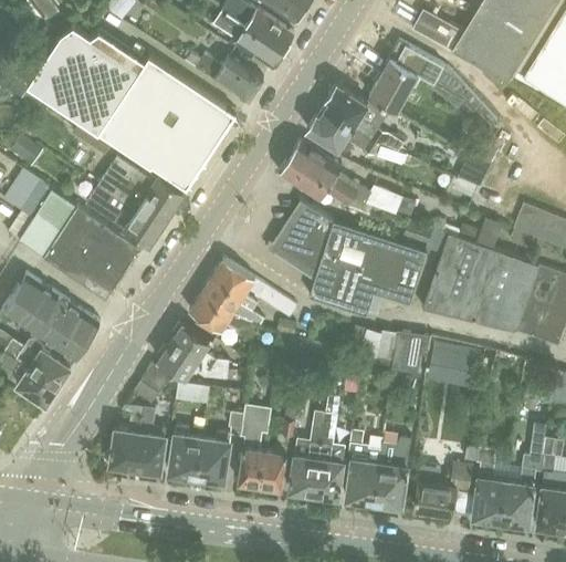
[(32,0),(49,21),(60,12),(51,0),(32,0)]
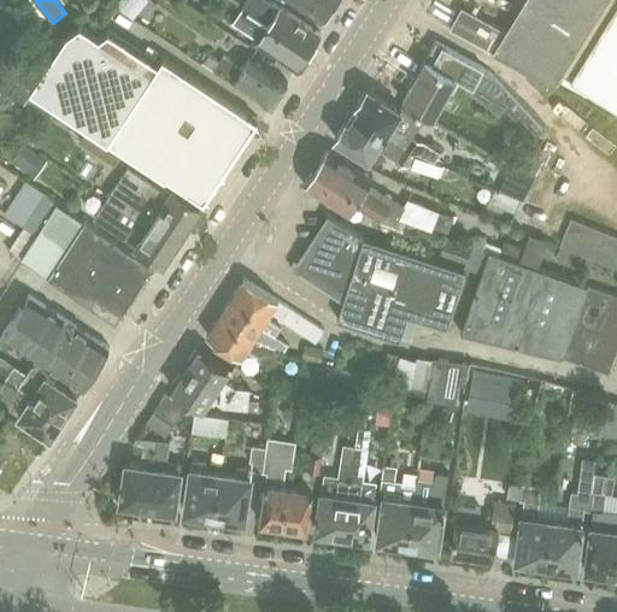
[(122,0),(115,10),(134,22),(147,0),(122,0)]
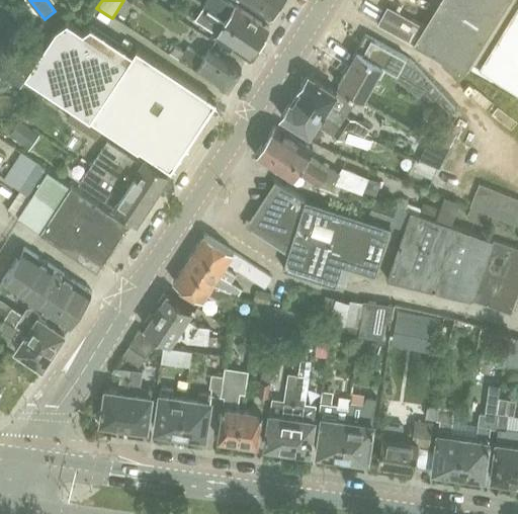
[(209,0),(203,9),(207,12),(259,46),(269,30),(235,8),(222,0),(209,0)]
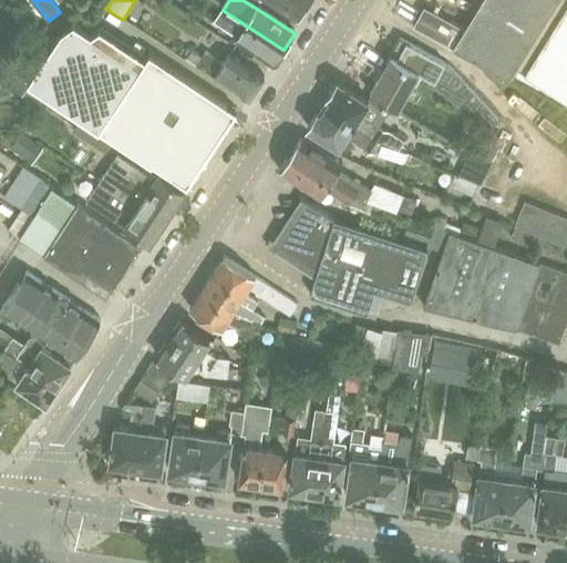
[(261,0),(296,21),(306,4),(298,0),(261,0)]
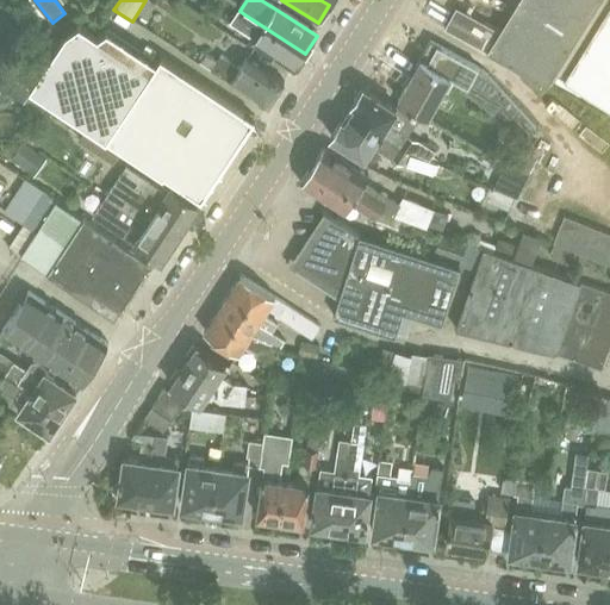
[(601,0),(520,0),(504,26),(499,35),(456,10),(444,31),(547,87),(601,0)]
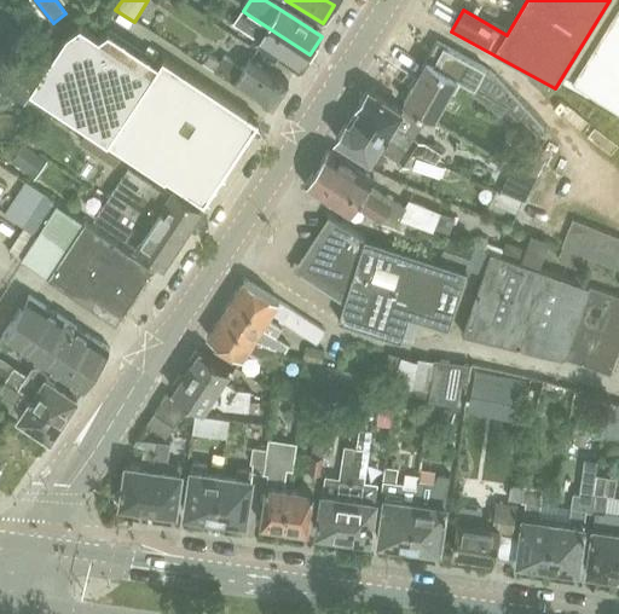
[(618,10),(574,91),(618,116),(618,10)]
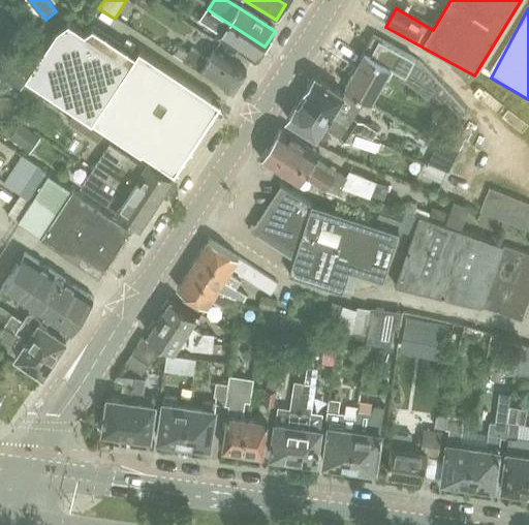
[(265,47),(212,12),(208,9),(200,22),(222,36),(220,39),(254,62),(265,47)]
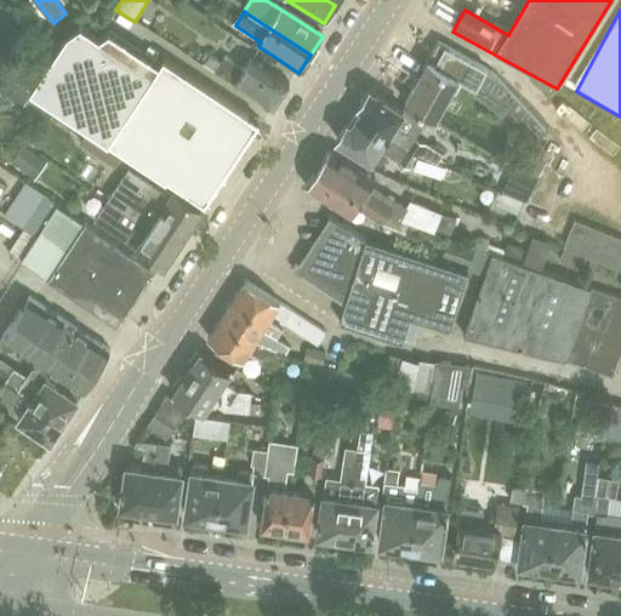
[(167,182),(204,206),(258,125),(163,62),(154,77),(79,27),(11,79),(109,146),(166,183),(167,182)]
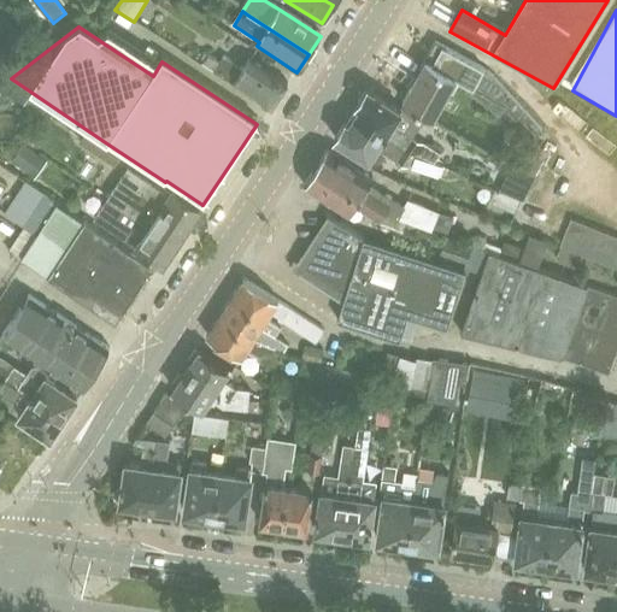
[(1,45),(0,45),(0,74),(12,68),(1,45)]
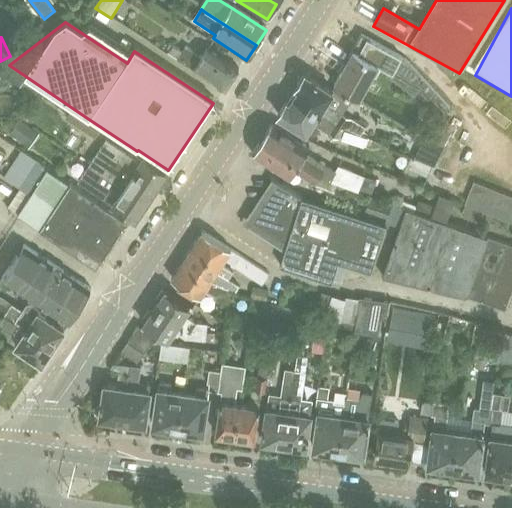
[(406,63),(401,60),(366,41),(358,55),(353,52),(334,87),(358,101),(378,67),(392,75),(420,91),(414,98),(442,120),(450,111),(406,63)]
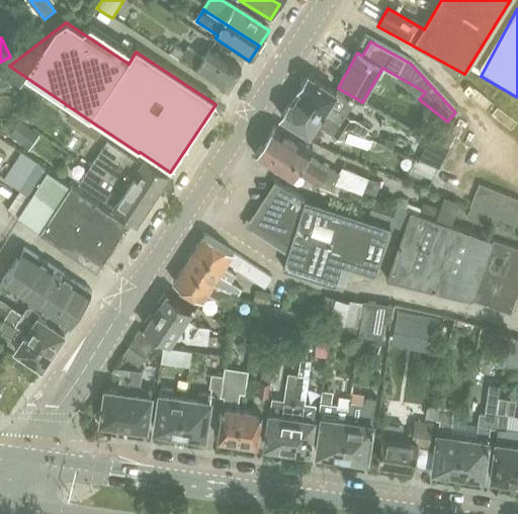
[(195,73),(224,91),(228,94),(241,73),(209,53),(204,61),(187,51),(185,54),(171,48),(169,52),(171,53),(170,55),(180,62),(196,72),(195,73)]
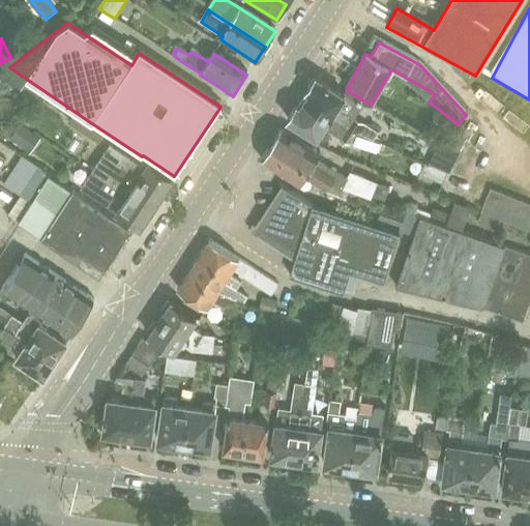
[(20,92),(27,81),(8,68),(1,80),(20,92)]
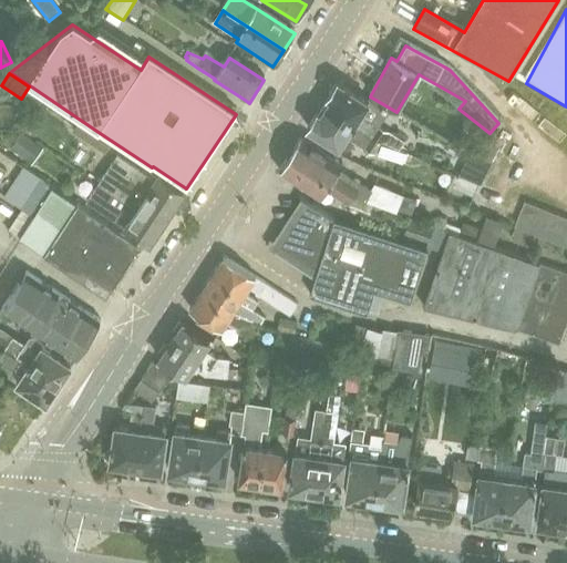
[(330,101),(322,112),(332,118),(334,114),(381,144),(399,152),(404,145),(388,134),(360,116),(368,104),(337,84),(327,99),(330,101)]
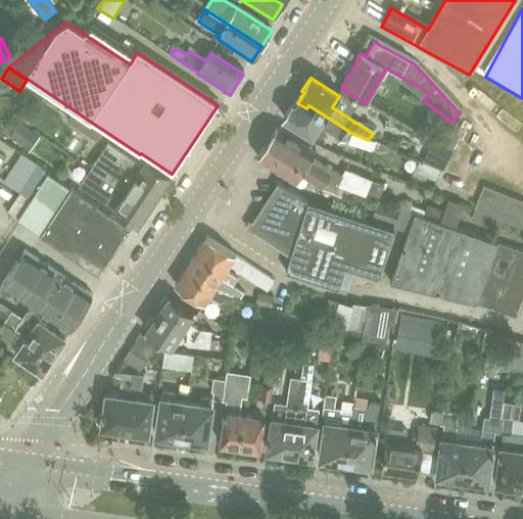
[(345,142),(351,133),(308,105),(306,108),(297,103),(295,107),(292,105),(283,120),(312,138),(320,126),(345,142)]
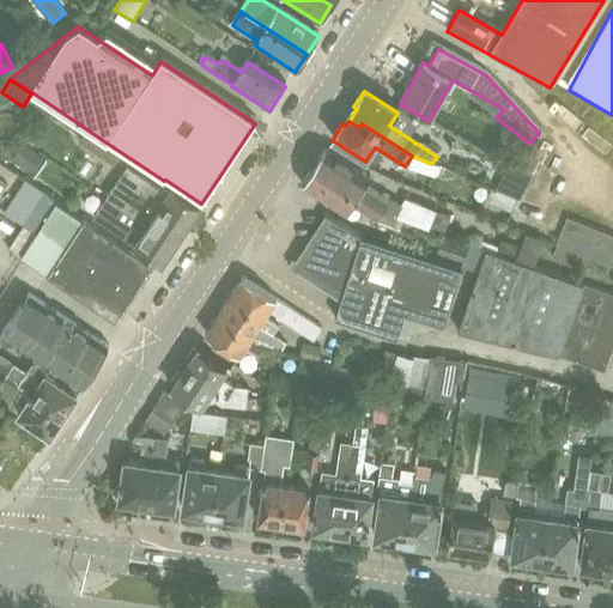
[(114,168),(122,154),(87,131),(78,144),(114,168)]
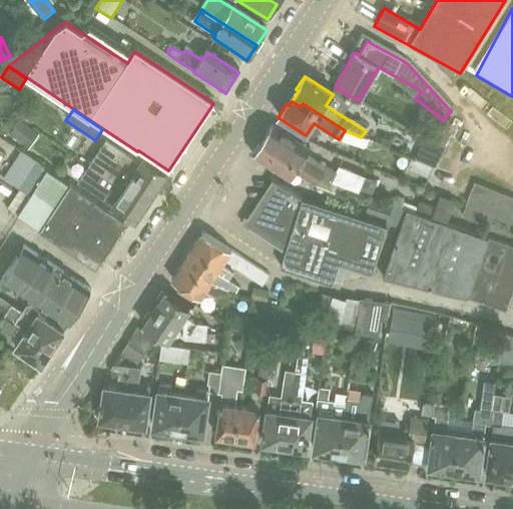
[(9,136),(29,150),(39,136),(20,122),(9,136)]
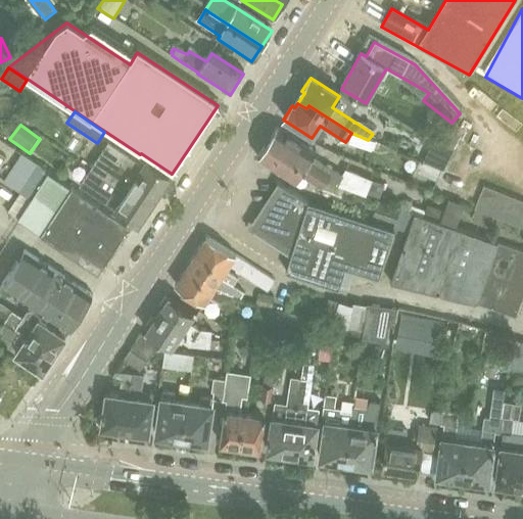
[(277,129),(268,144),(326,184),(345,190),(366,197),(367,194),(381,200),(386,187),(345,171),(342,176),(311,157),(314,153),(277,129)]
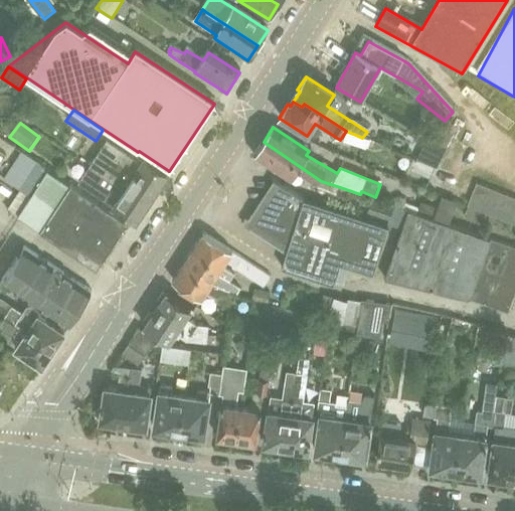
[(346,135),(343,143),(367,151),(370,142),(346,135)]
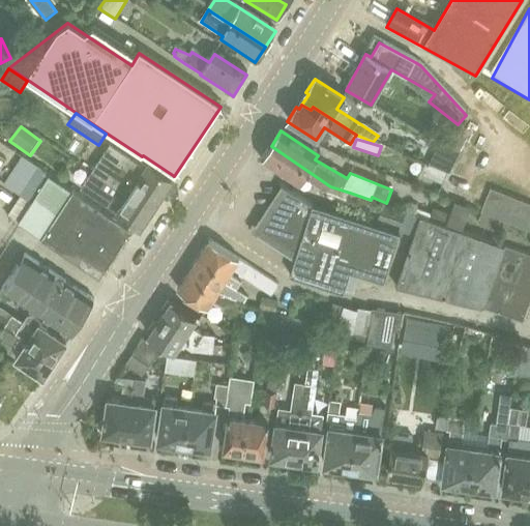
[(459,152),(445,146),(441,143),(429,166),(449,175),(461,153),(459,152)]
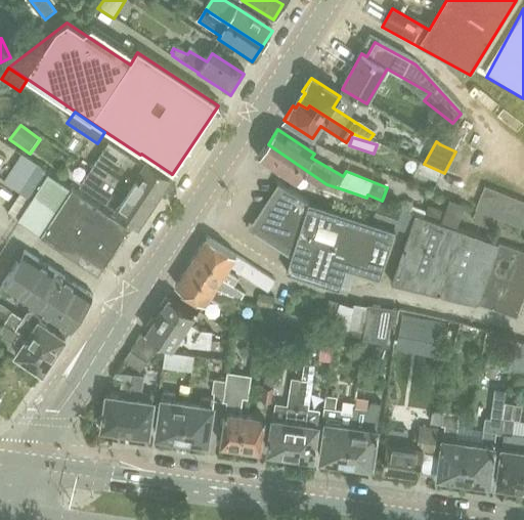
[(346,190),(326,184),(268,144),(257,161),(294,184),(299,177),(321,191),(342,199),(346,190)]
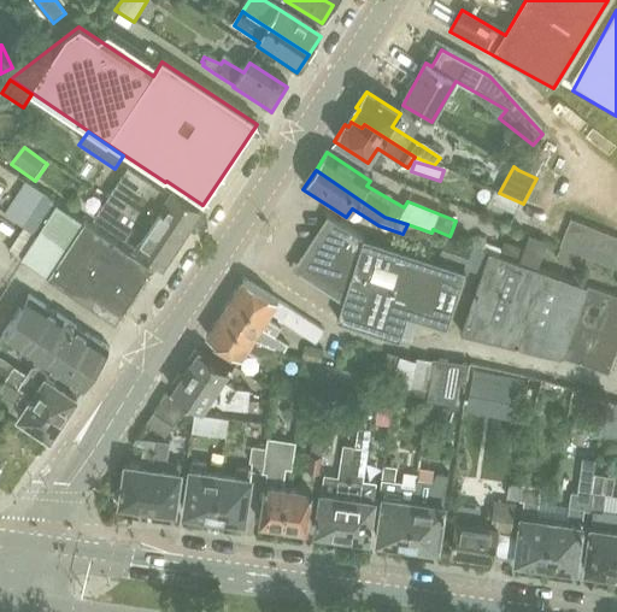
[(199,211),(200,209),(175,192),(170,199),(141,181),(127,171),(121,180),(135,189),(134,193),(162,210),(188,228),(192,223),(194,223),(200,216),(199,211)]
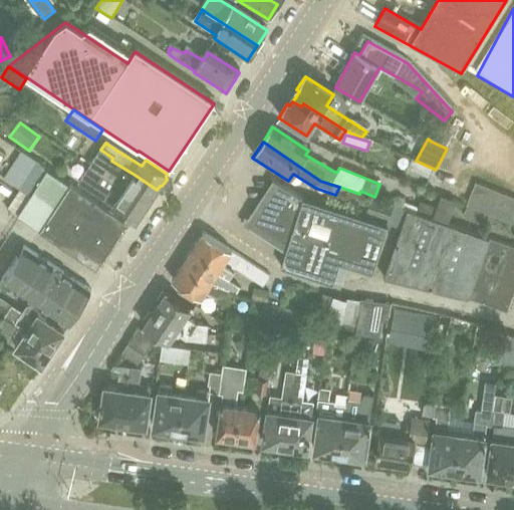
[(135,175),(111,161),(112,158),(100,150),(88,169),(100,177),(100,176),(147,207),(149,203),(152,203),(157,196),(156,192),(157,190),(135,175)]
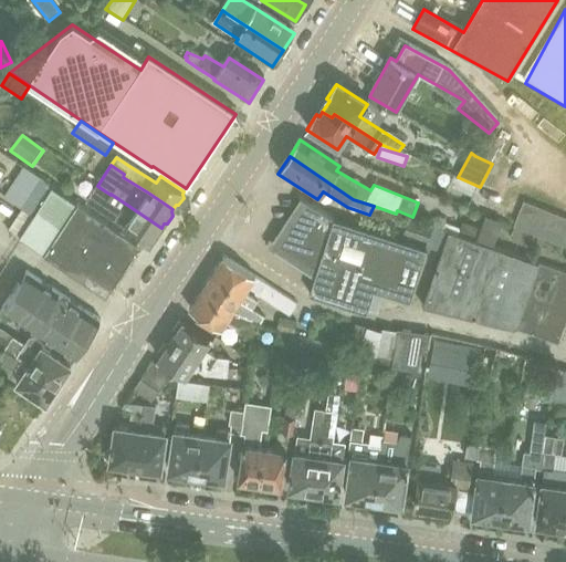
[(3,198),(22,210),(33,218),(52,190),(53,189),(23,169),(3,198)]
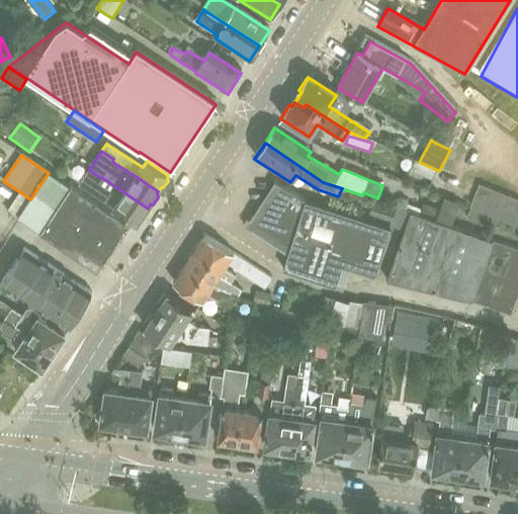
[(436,171),(415,162),(411,173),(432,182),(436,171)]
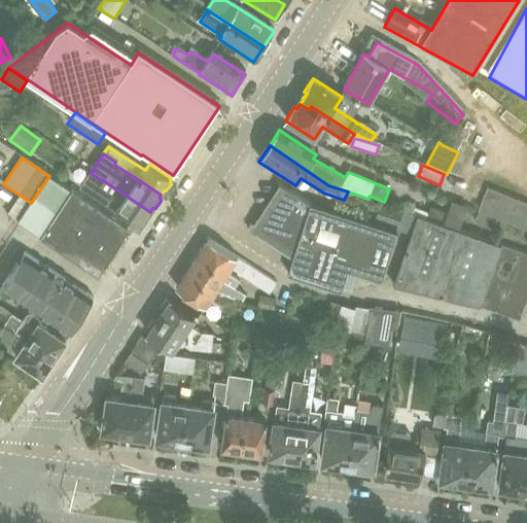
[(150,212),(103,180),(103,181),(91,173),(79,189),(81,192),(115,214),(138,230),(140,227),(143,227),(147,221),(146,218),(150,212)]
